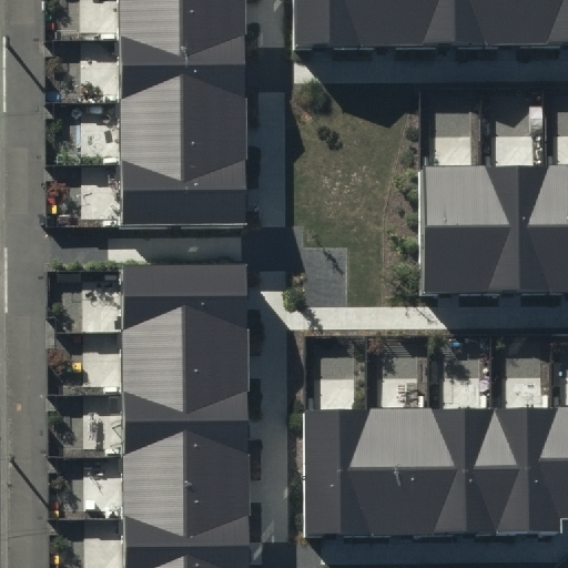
[(243,0),(120,0),(124,226),(246,224),(243,0)]
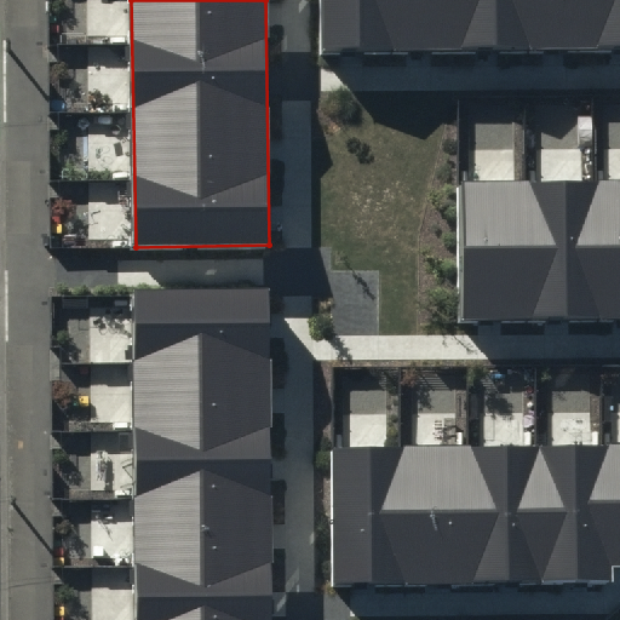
[(619,0),(321,0),(322,55),(619,51),(619,0)]
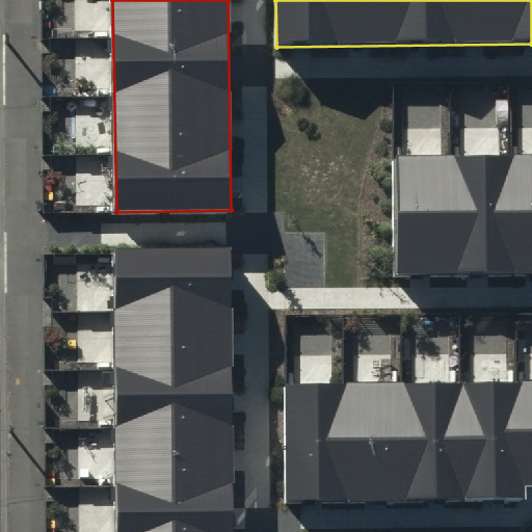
[(531,156),(391,159),(392,276),(531,273),(531,156)]
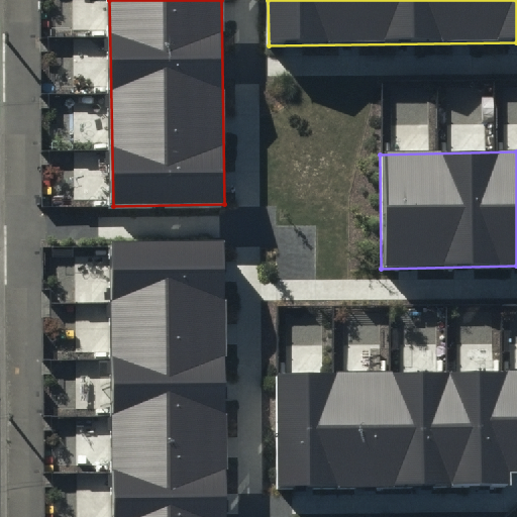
[(226,516),(224,238),(111,239),(113,516),(226,516)]
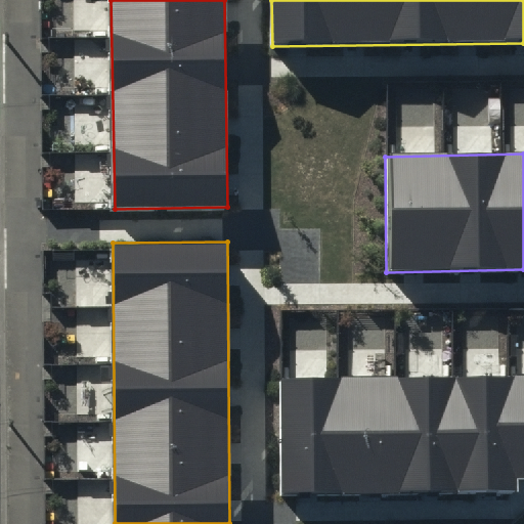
[(523,375),(280,380),(281,498),(516,495),(516,479),(523,479),(523,375)]
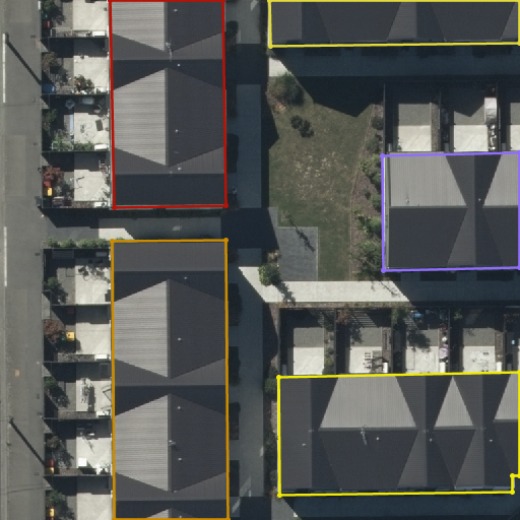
All buildings are outlined.
